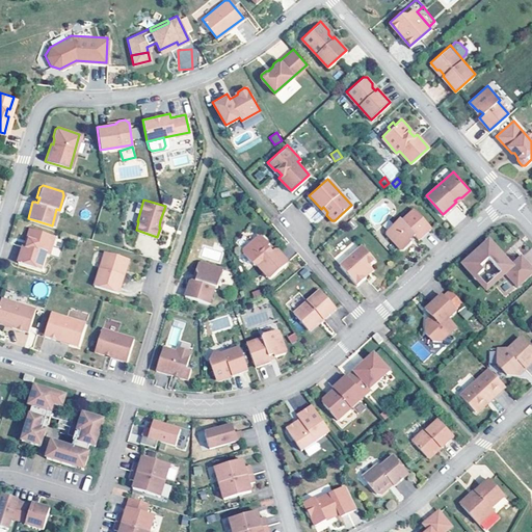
[(445,215),(454,227),(466,217),(456,206),(445,215)]
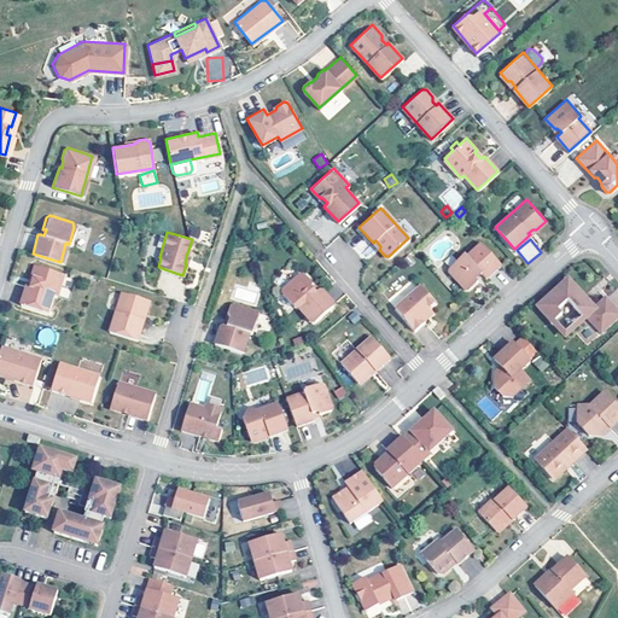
[(500,263),(481,243),(465,255),(464,254),(448,267),(448,270),(464,289),(468,289),(477,280),(474,278),(481,273),(484,278),(500,263)]
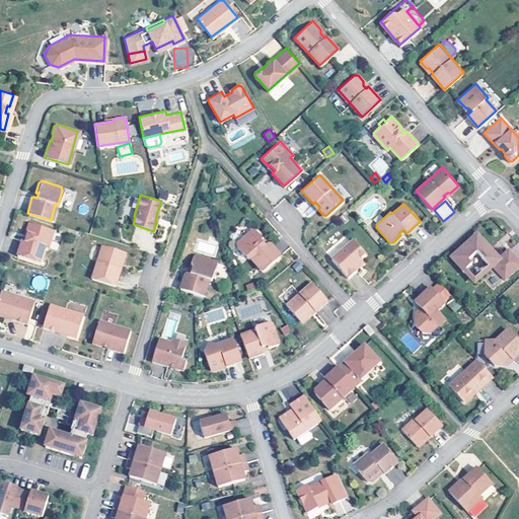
[(20,238),(15,254),(39,262),(43,245),(47,246),(52,228),(27,221),(24,231),(26,232),(24,239),(22,238),(20,238)]
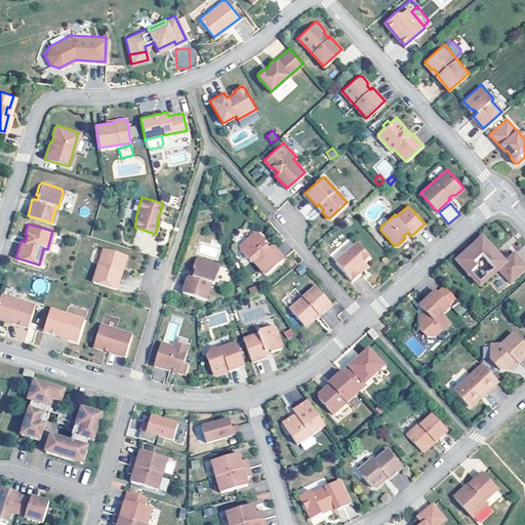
[(253,232),(239,245),(238,247),(248,259),(252,259),(263,272),(266,272),(282,259),(282,255),(273,245),(269,245),(267,247),(263,242),(265,240),(257,232),(253,232)]
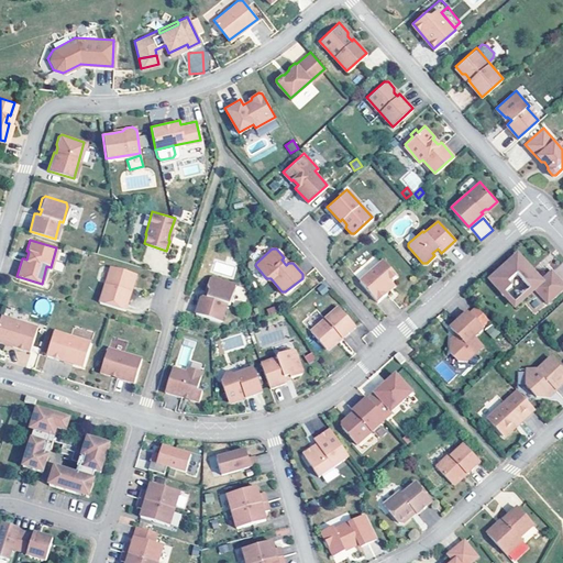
[(517,253),(490,277),(503,291),(511,284),(508,280),(517,272),(531,288),(534,286),(547,300),(562,286),(562,283),(551,271),(541,279),(517,253)]
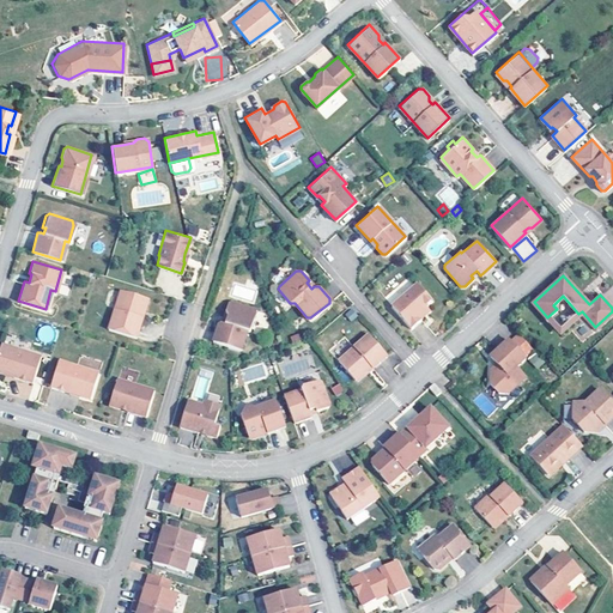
[(390,303),(412,285),(407,279),(386,298),(390,303)]
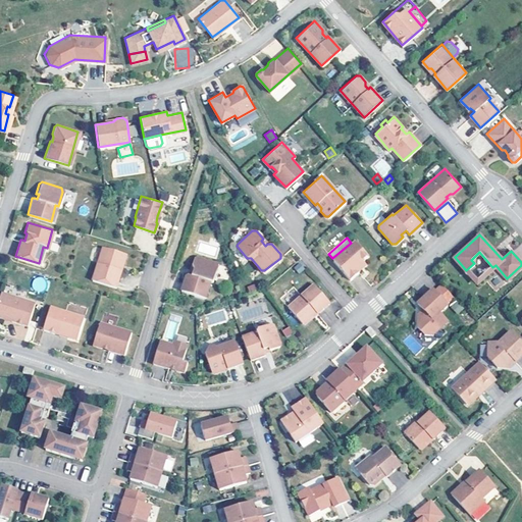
[(355,241),(333,260),(350,278),(359,271),(358,270),(357,269),(363,263),(361,261),(362,259),(368,255),(355,241)]
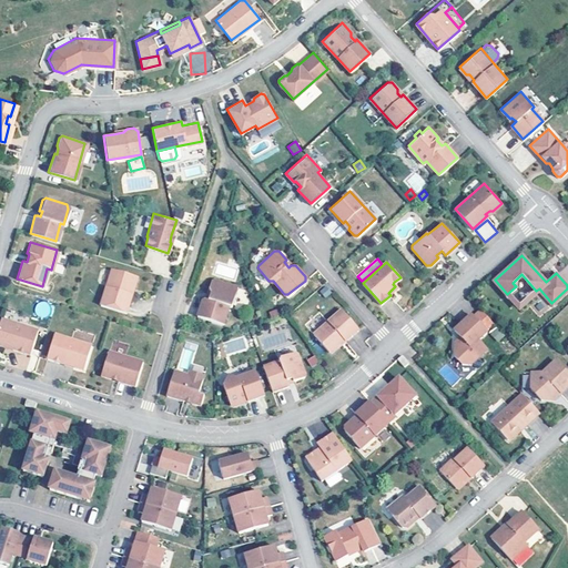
[(234,279),(237,270),(217,264),(215,274),(234,279)]
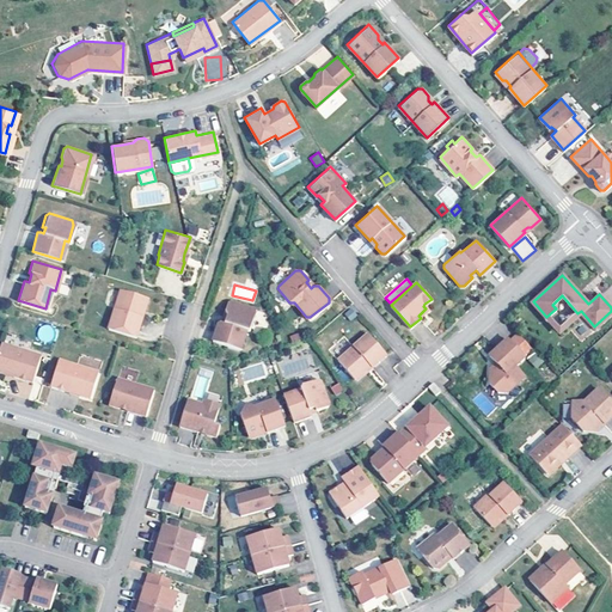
[(144,294),(118,287),(106,326),(135,335),(141,314),(138,314),(140,307),(144,306),(146,298),(144,294)]
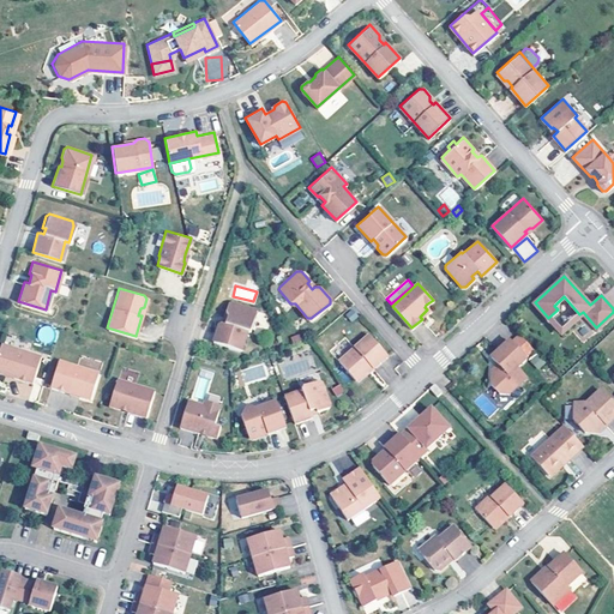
[(230,301),(227,304),(224,311),(226,314),(223,323),(221,321),(217,324),(211,339),(240,349),(246,329),(248,330),(256,308),(230,301)]
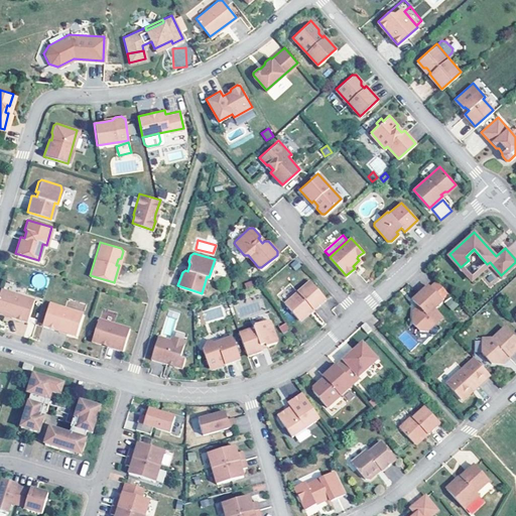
[(362,260),(358,256),(357,258),(359,260),(353,266),(354,267),(362,260)]
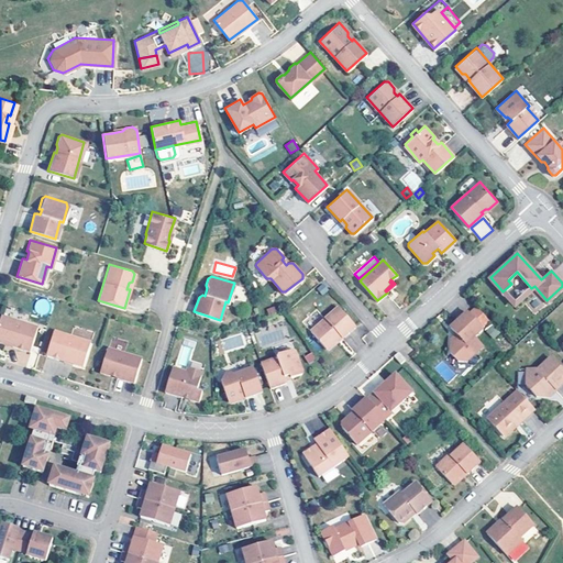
[(338,306),(310,330),(324,346),(329,346),(335,341),(335,338),(339,334),(341,335),(354,323),(338,306)]
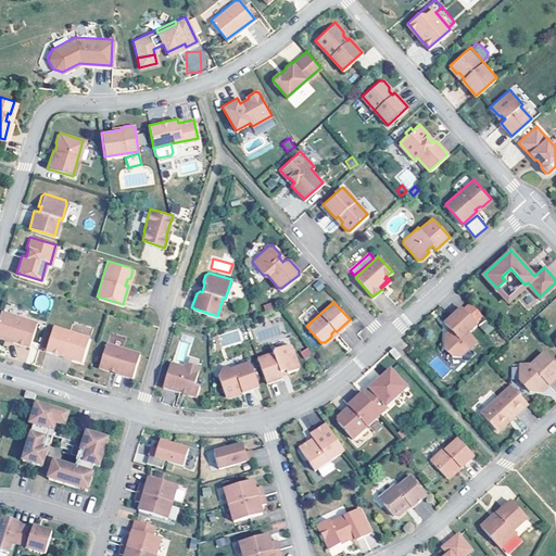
[(463,308),(475,321),(482,314),(470,302),(463,308)]
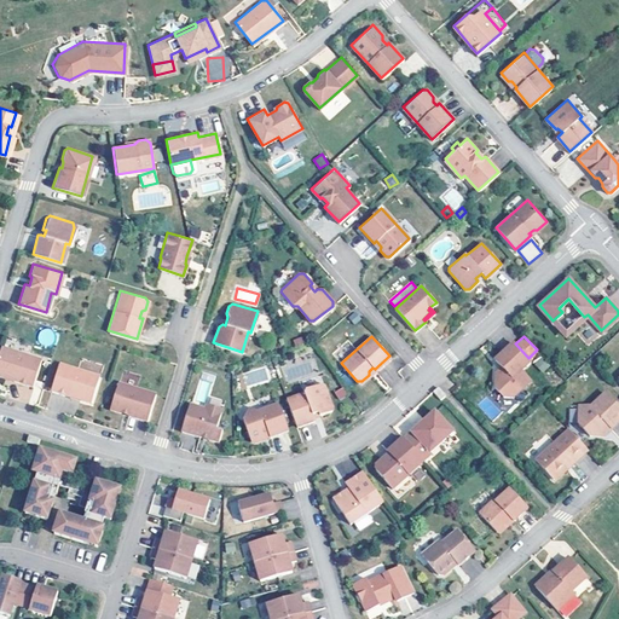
[(513,341),(495,358),(502,365),(504,368),(495,377),(495,386),(503,395),(512,395),(530,379),(521,369),(531,359),(528,358),(515,343),(513,341)]
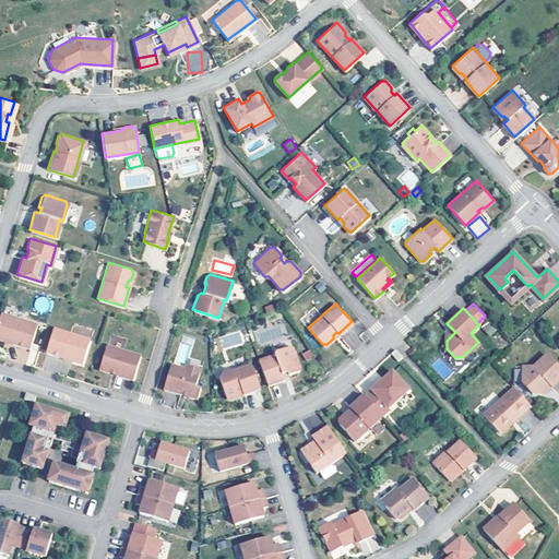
[(0,312),(0,339),(27,347),(35,323),(0,312)]
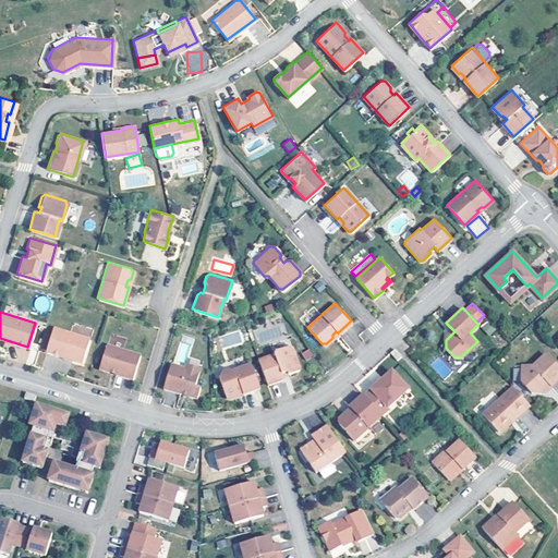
[(494,328),(487,320),(482,326),(488,334),(494,328)]
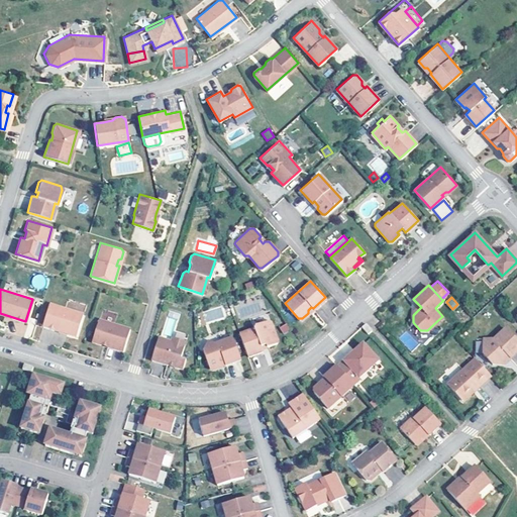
[(82,312),(48,302),(41,324),(59,329),(60,328),(66,330),(65,331),(76,335),(82,312)]
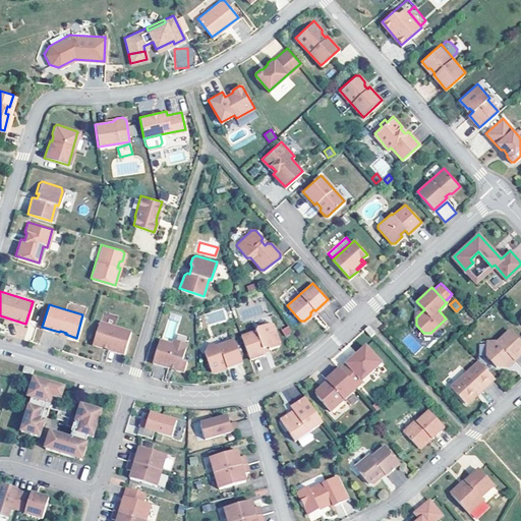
[(241,317),(261,314),(259,307),(240,311),(241,317)]
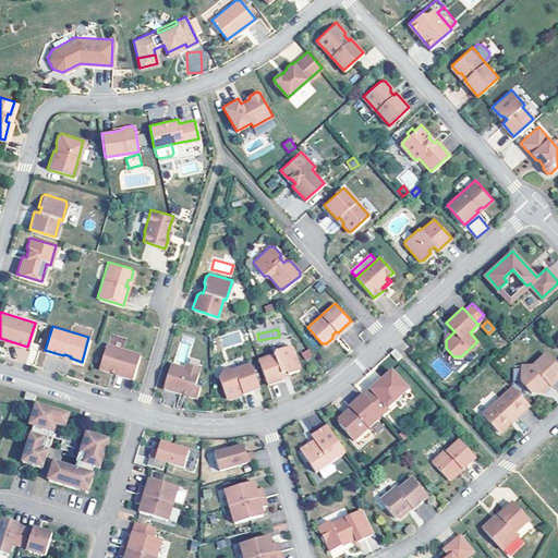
[(222,347),(241,341),(239,332),(220,338),(222,347)]
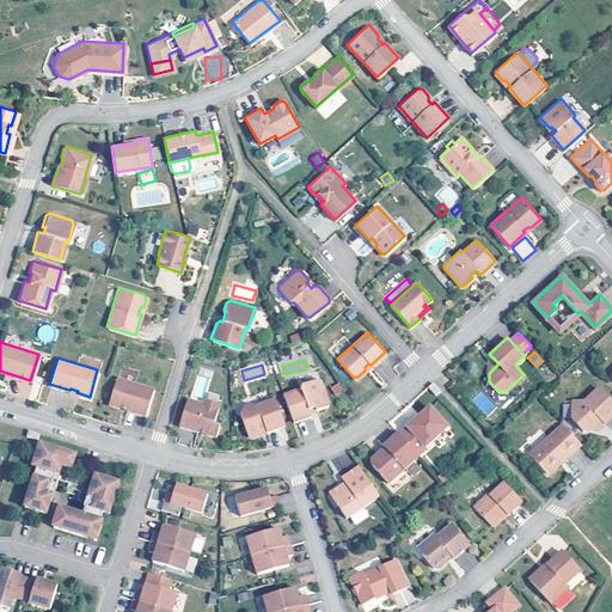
[(152,389),(115,377),(106,402),(116,405),(118,404),(124,407),(126,408),(144,414),(152,389)]
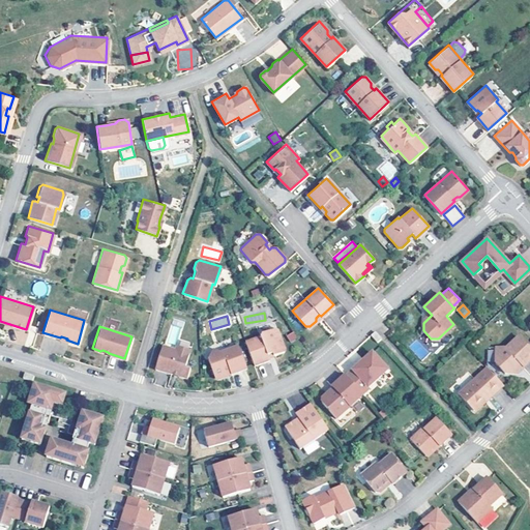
[(260,334),(244,341),(253,364),(268,358),(267,356),(267,354),(271,352),(272,354),(283,351),(284,347),(276,328),(273,327),(261,331),(260,334)]
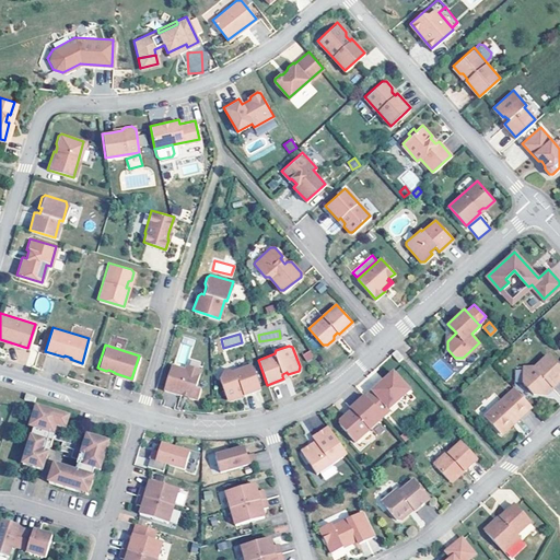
[(310,350),(302,354),(307,362),(314,358),(310,350)]
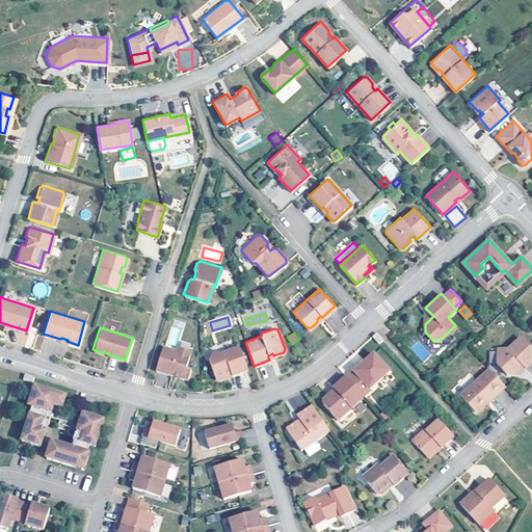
[(498,347),(498,363),(506,373),(519,373),(519,370),(523,366),(525,367),(531,360),(531,349),(520,336),(505,347),(498,347)]
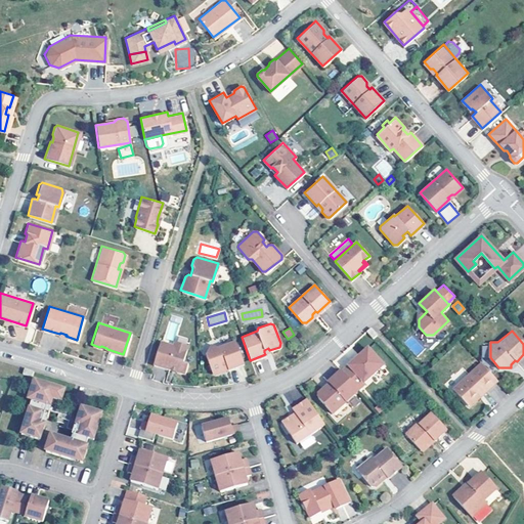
[(172,342),(159,338),(151,361),(168,365),(170,365),(174,366),(175,367),(184,370),(186,360),(181,359),(187,342),(173,338),(172,342)]
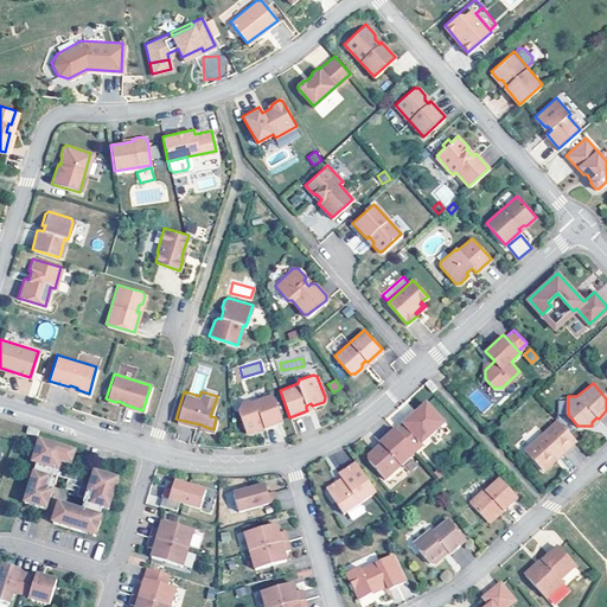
[(281,420),(272,395),(250,402),(243,397),(237,410),(244,430),(248,432),(255,429),(256,426),(262,425),(263,427),(281,420)]
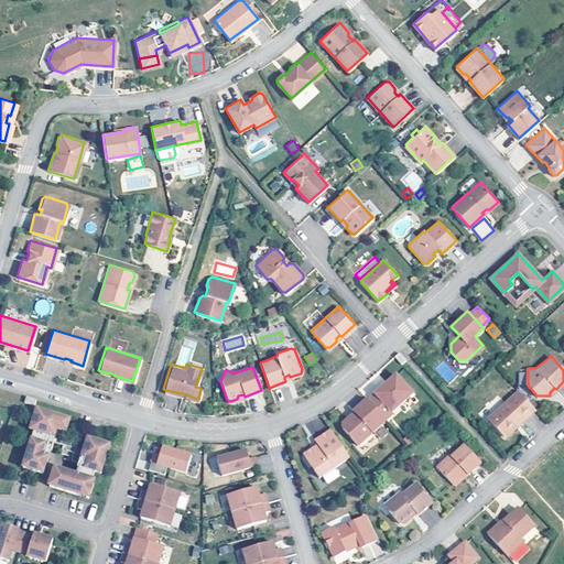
[(396,373),(367,398),(383,416),(390,411),(389,411),(411,393),(396,373)]
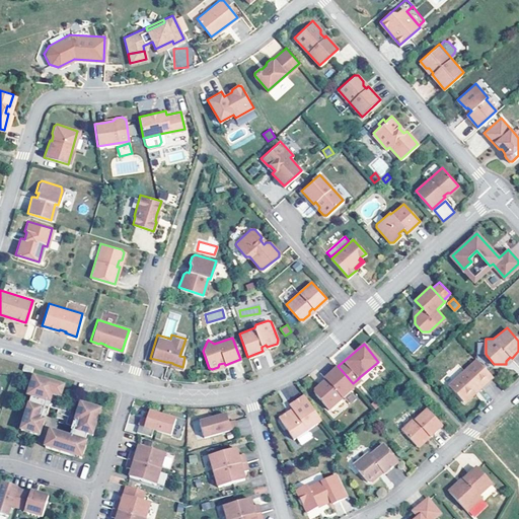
[(448,384),(462,400),(477,386),(478,388),(492,377),(476,360),(448,384)]
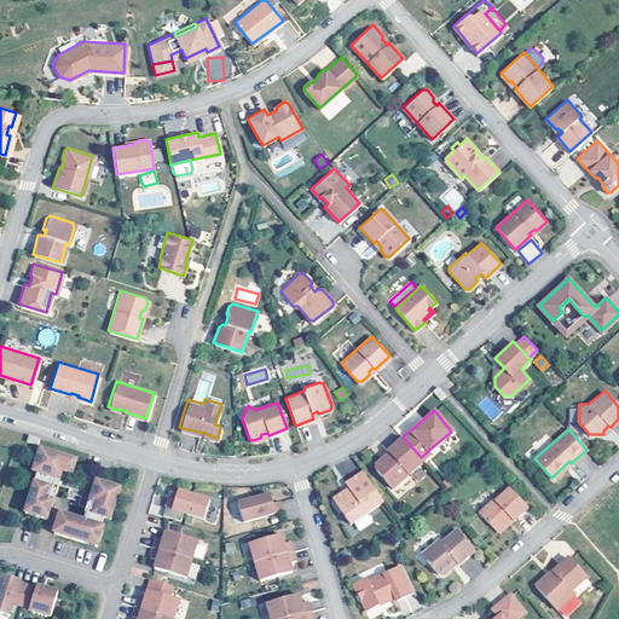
[(374,468),(392,487),(422,460),(421,457),(403,437),(401,435),(387,450),(388,451),(389,453),(385,458),(380,458),(375,463),(374,468)]
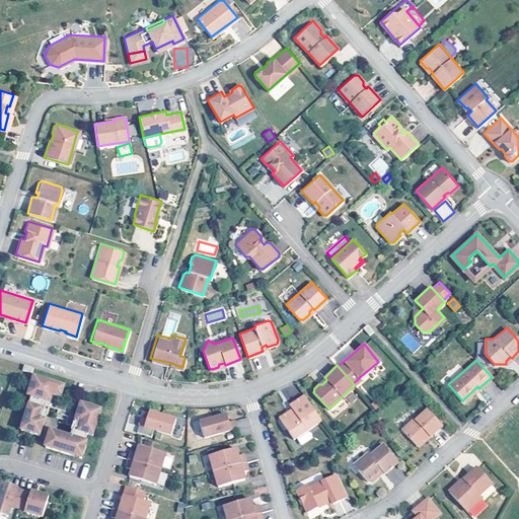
[(63,383),(32,374),(27,387),(32,389),(30,394),(49,399),(51,392),(60,394),(63,383)]
